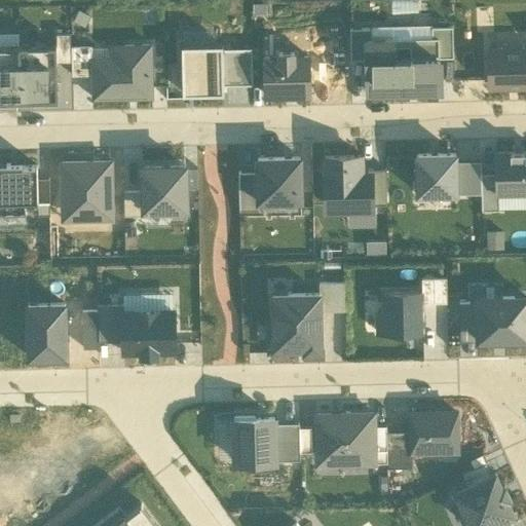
[(371,27),(371,28),(371,38),(391,38),(391,26),(371,27)]
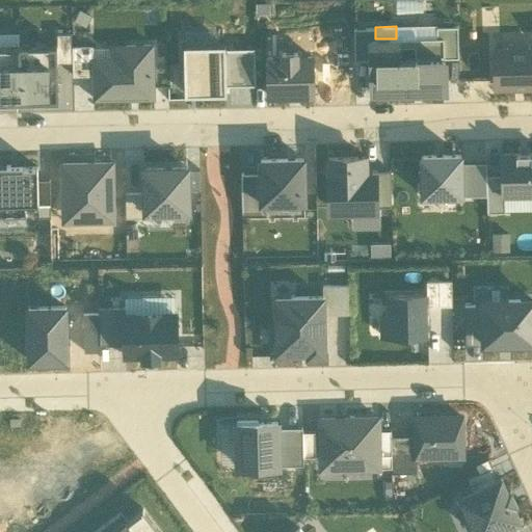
[(397,46),(415,46),(415,38),(416,38),(416,26),(396,26),(396,38),(397,38),(397,46)]
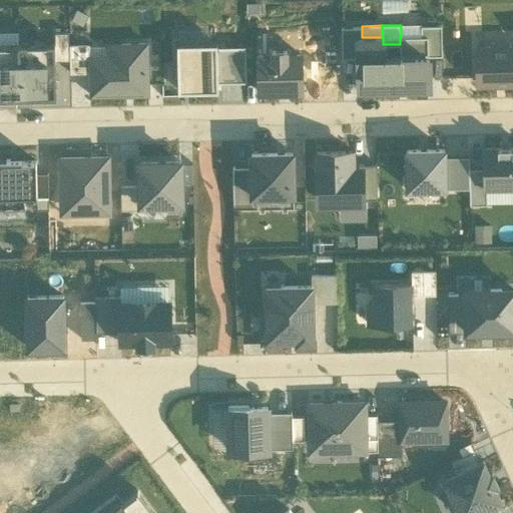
[(421,25),(401,25),(401,37),(421,36),(421,25)]
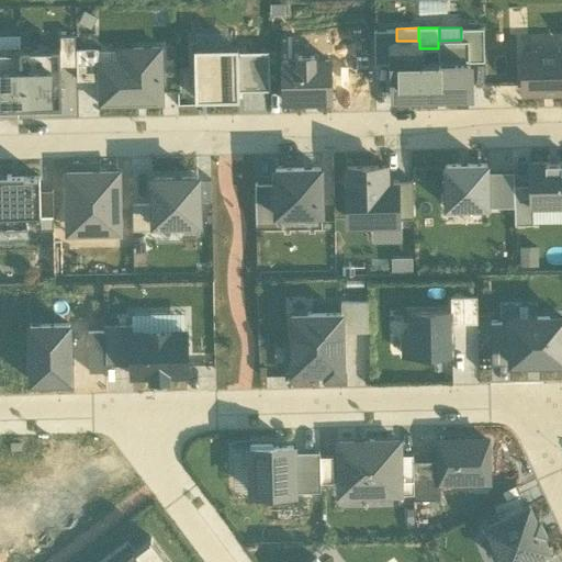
[(461,27),(461,40),(469,40),(469,45),(483,45),(483,27),(461,27)]
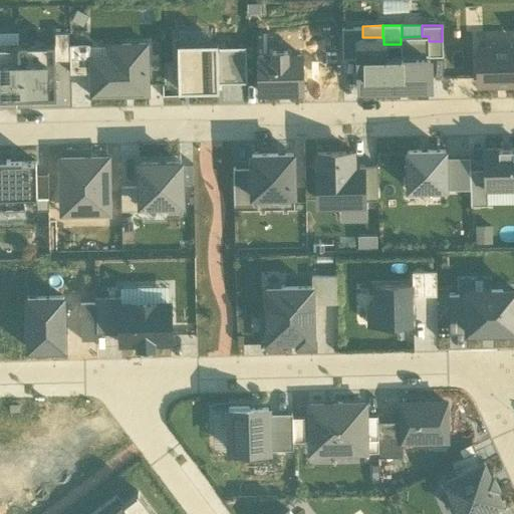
[(362,27),(341,27),(342,57),(357,57),(357,37),(362,37),(362,27)]
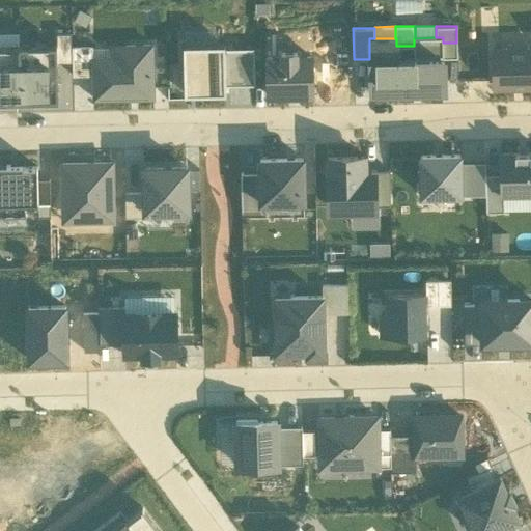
[(0,32),(0,45),(19,45),(19,32),(0,32)]
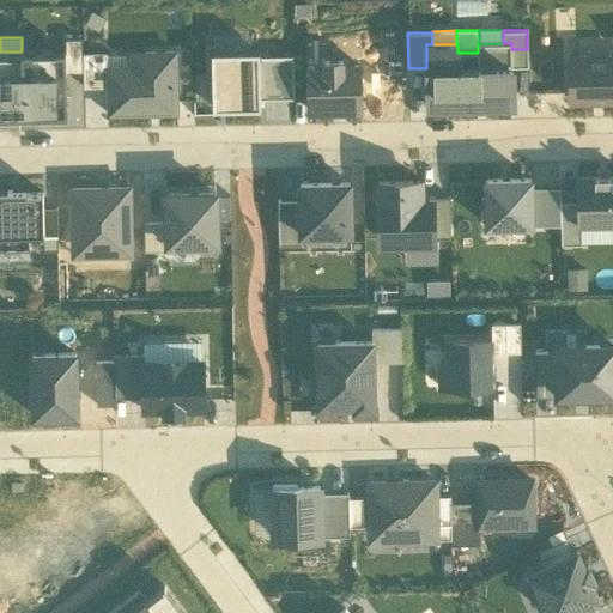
[(82,38),(65,38),(65,50),(66,73),(83,72),(82,38)]
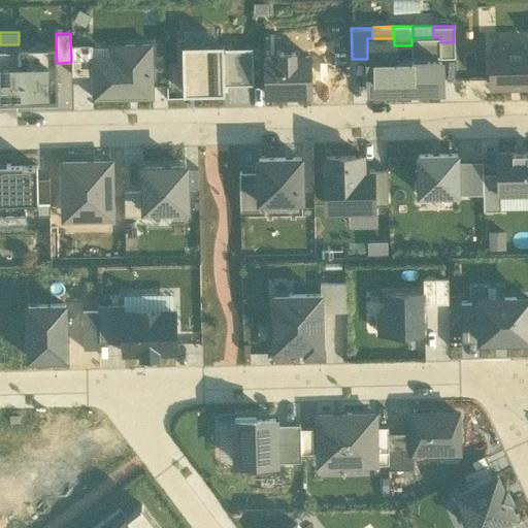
[(367,59),(368,92),(442,91),(442,72),(441,72),(440,57),(440,42),(440,37),(433,37),(413,38),(411,38),(411,45),(413,58),(395,59),(394,45),(394,38),(393,38),(372,38),(367,38),(367,59)]
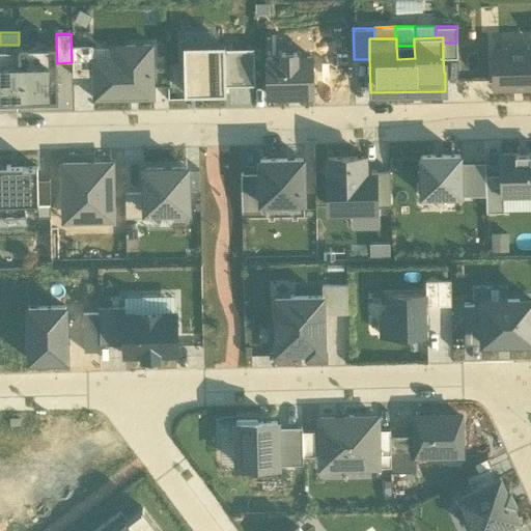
[(184,93),(215,93),(215,86),(225,86),(225,49),(225,43),(183,44),(184,93)]
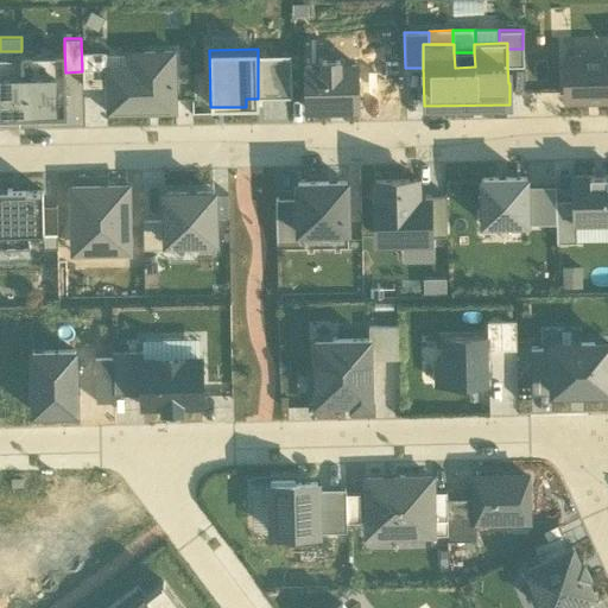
[(507,65),(524,65),(523,49),(507,49),(507,65)]
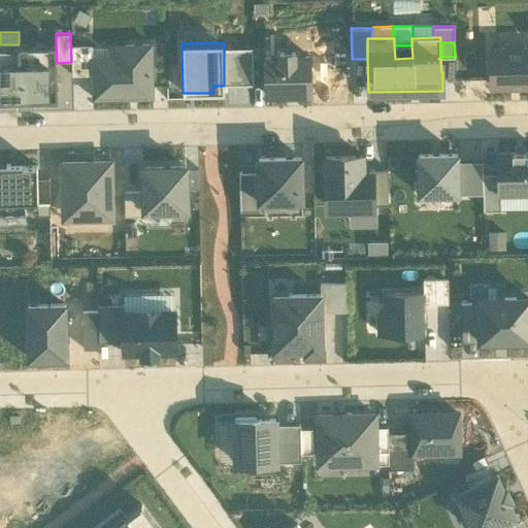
[(57,63),(56,43),(19,44),(21,100),(57,99),(57,63)]
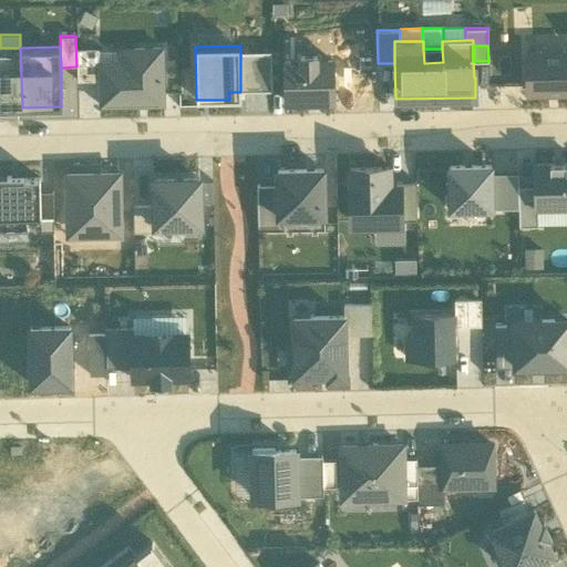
[(20,48),(0,48),(0,107),(22,107),(20,48)]
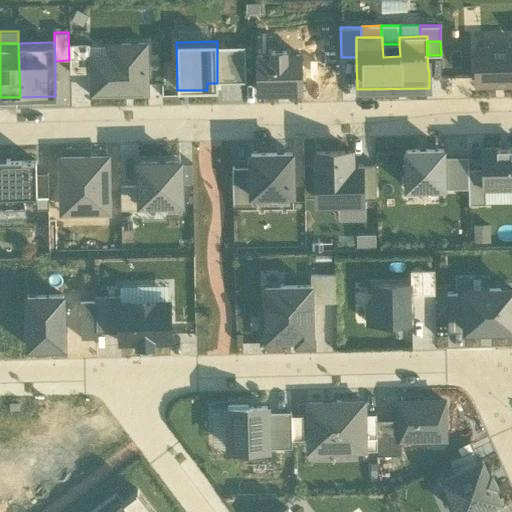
[(146,43),(121,44),(121,57),(110,58),(89,58),(90,72),(90,96),(148,94),(146,43)]
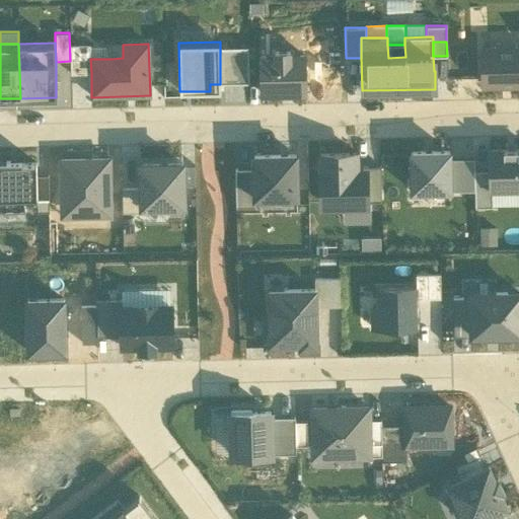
[(496,49),(482,49),(483,83),(518,82),(518,47),(514,48),(514,44),(496,45),(496,49)]
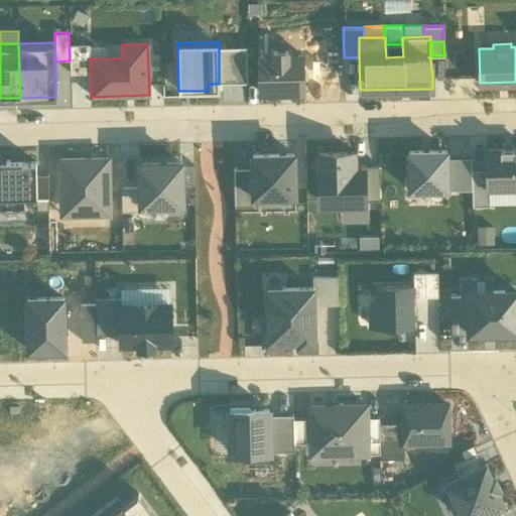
[(70,45),(71,74),(91,73),(90,58),(90,45),(90,44),(70,45)]
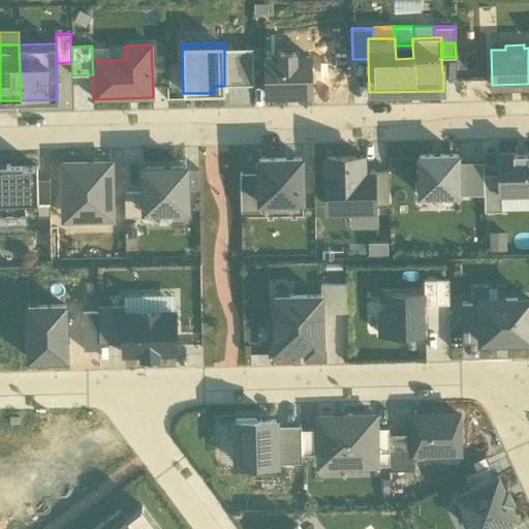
[(92,47),(92,60),(114,60),(114,45),(92,47)]
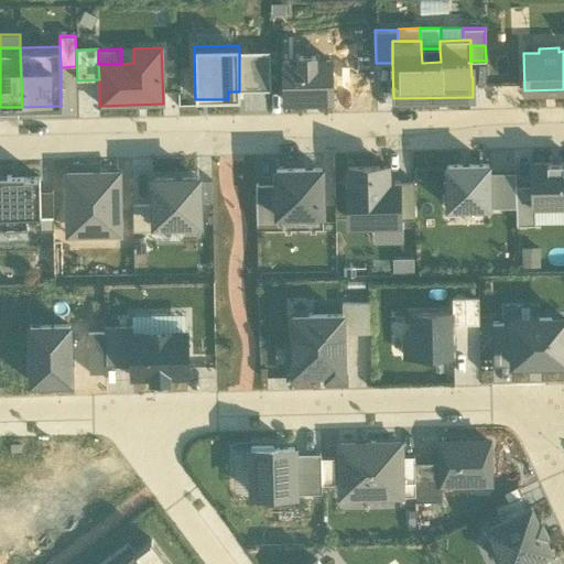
[(121,64),(133,63),(133,49),(121,49),(121,64)]
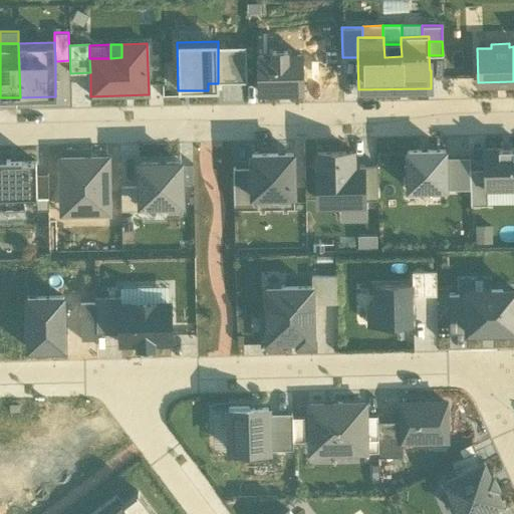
[(246,46),(218,47),(218,83),(246,82),(246,46)]
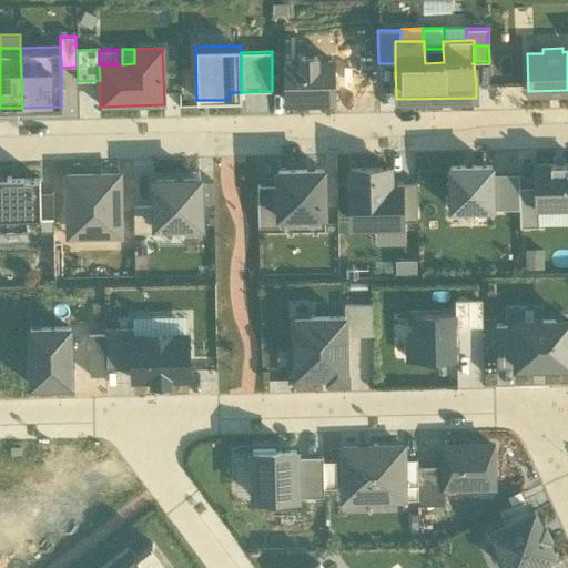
[(302,61),(286,61),(287,101),(334,99),(333,60),(318,60),(318,56),(302,57),(302,61)]
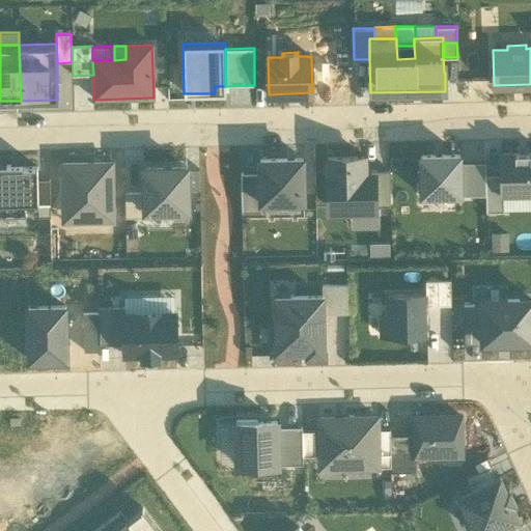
[(530,152),(500,154),(501,174),(501,194),(503,194),(530,193),(530,152)]
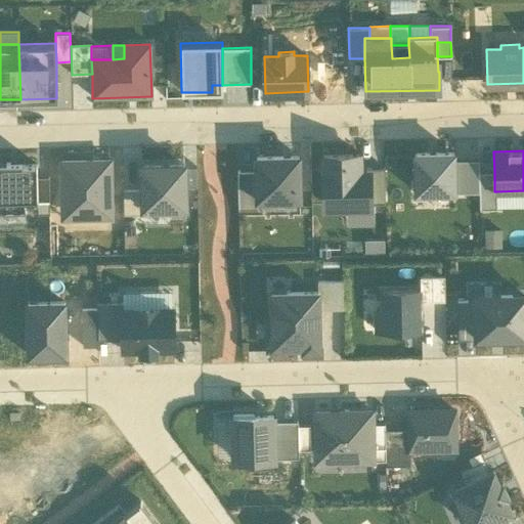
[(451,191),(454,191),(453,159),(453,153),(415,154),(416,192),(430,192),(451,191)]
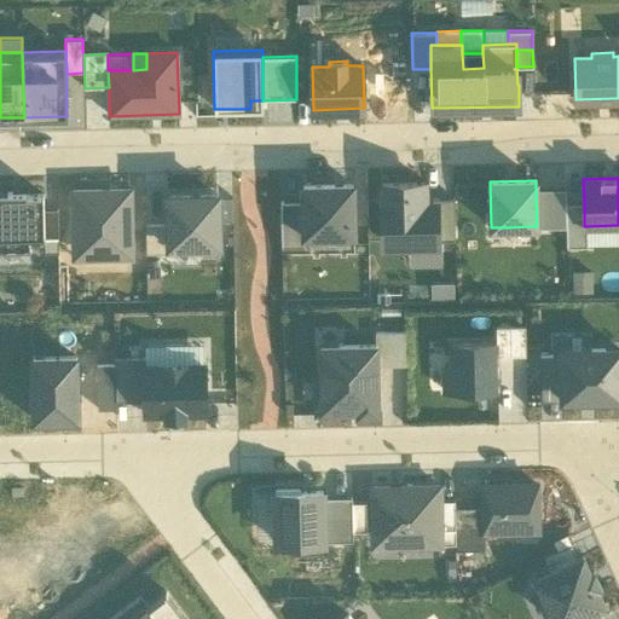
[(424,183),(381,184),(382,242),(414,242),(414,246),(438,246),(438,241),(438,212),(426,212),(424,198),(424,183)]
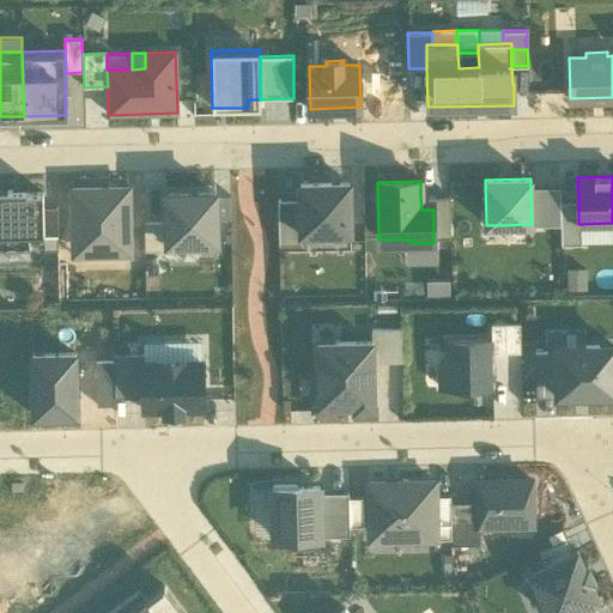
[(350,183),(301,184),(301,200),(302,234),(351,232),(350,183)]
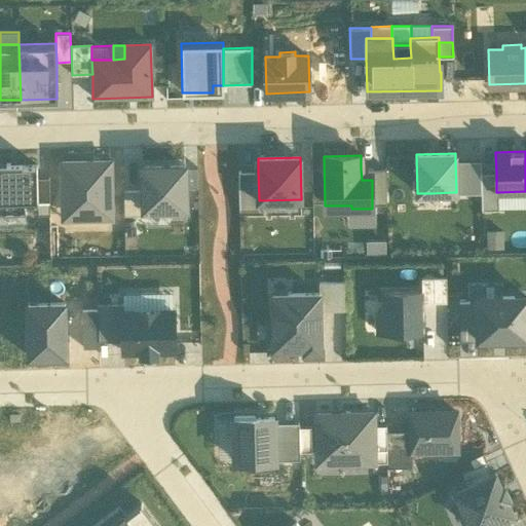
[(480,174),(480,159),(455,159),(456,192),(481,192),(480,174)]
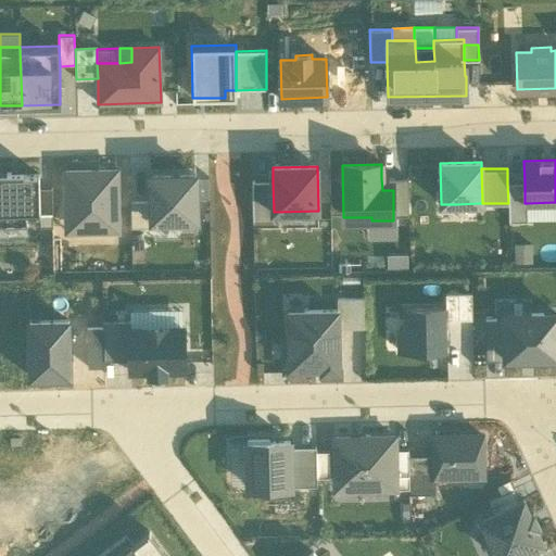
[(116,171),(64,172),(65,216),(78,216),(78,232),(118,231),(116,171)]
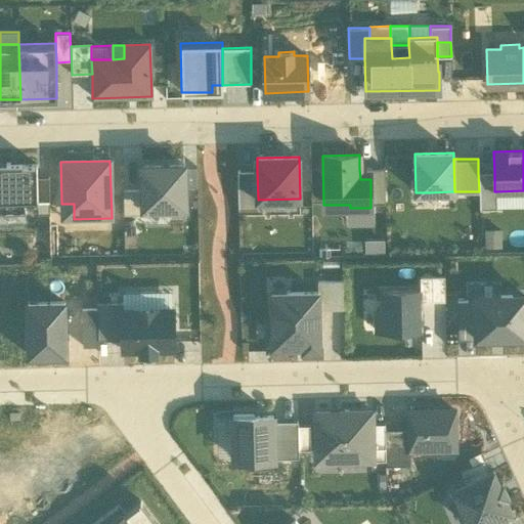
[(37,165),(22,166),(10,166),(10,164),(0,163),(0,202),(7,202),(8,214),(26,213),(25,207),(37,207),(37,178),(37,165)]
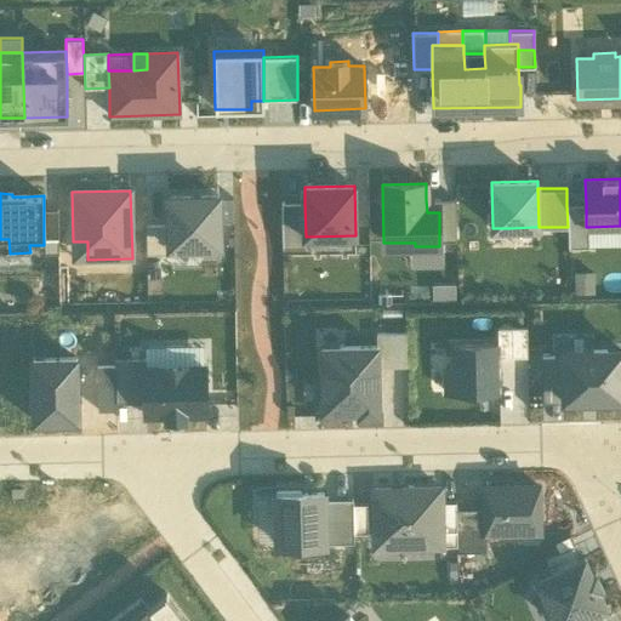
[(218,195),(169,197),(170,224),(170,246),(200,245),(201,257),(220,256),(218,195)]
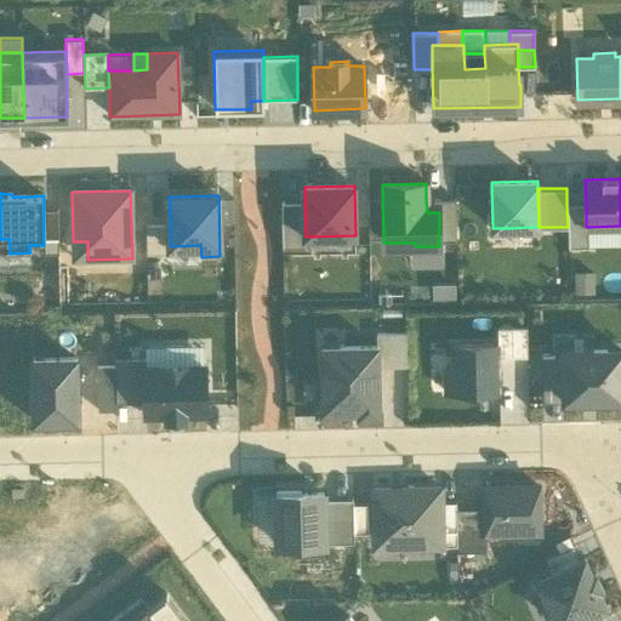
[(455,199),(426,199),(427,212),(439,212),(439,241),(456,241),(455,199)]
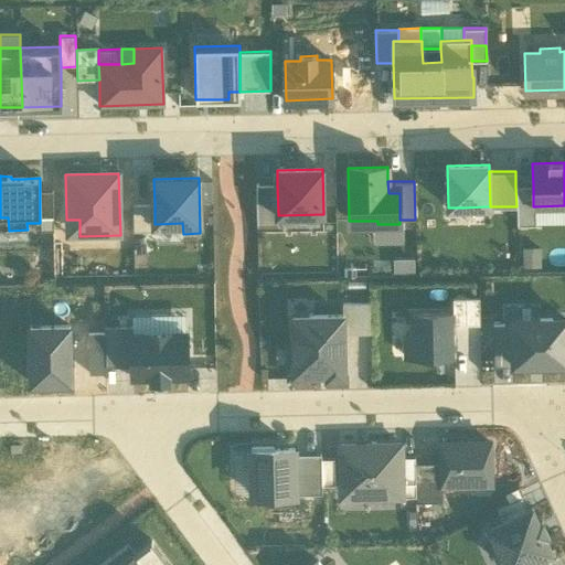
[(277,225),(278,215),(277,184),(256,184),(257,225),(277,225)]
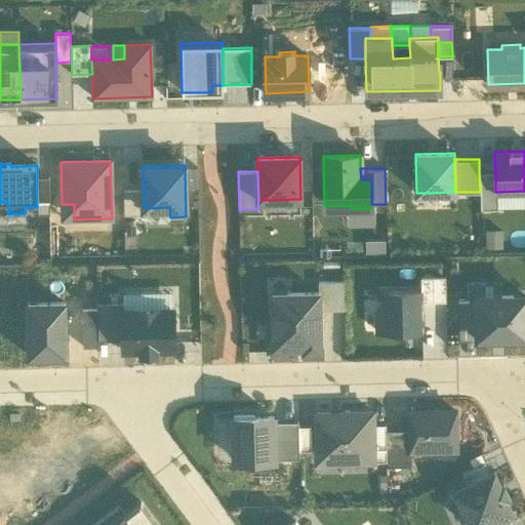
[(495,192),(495,172),(479,173),(480,192),(480,210),(497,209),(497,207),(497,192),(495,192)]
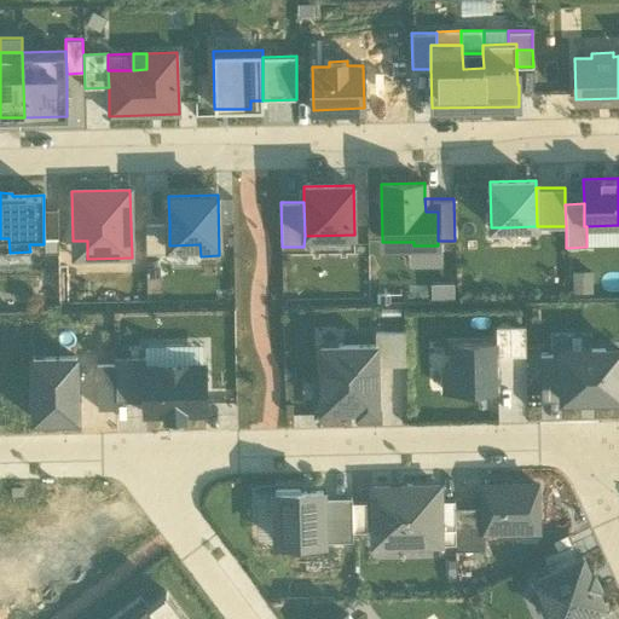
[(58,210),(44,210),(44,244),(44,254),(58,254),(58,210)]
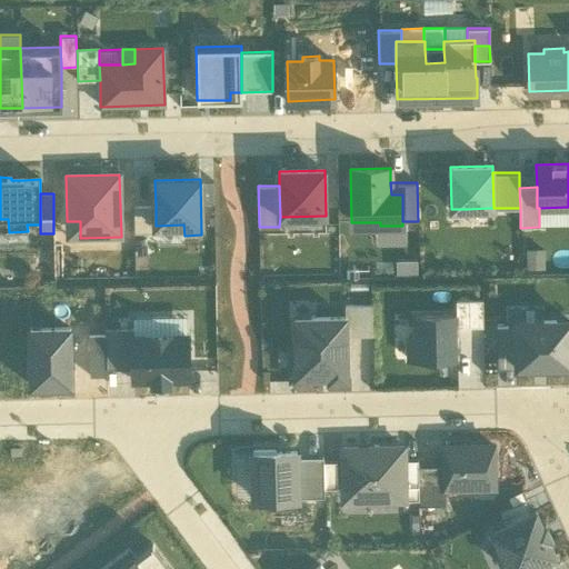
[(156,206),(133,207),(135,233),(156,232),(156,226),(156,206)]
